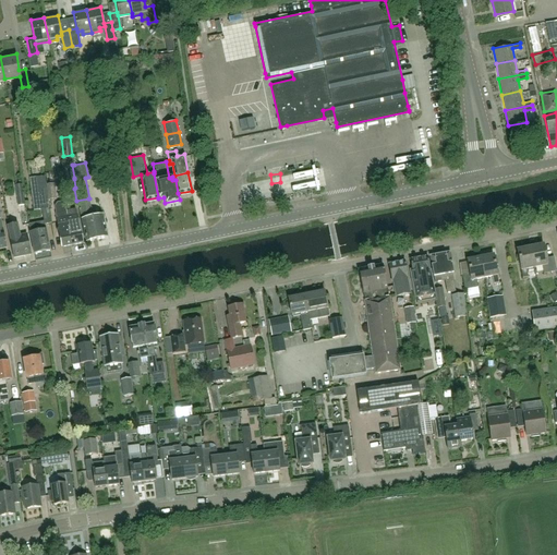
[(45,183),(46,197),(56,196),(53,181),(45,182),(44,177),(29,178),(31,184),(45,183)]
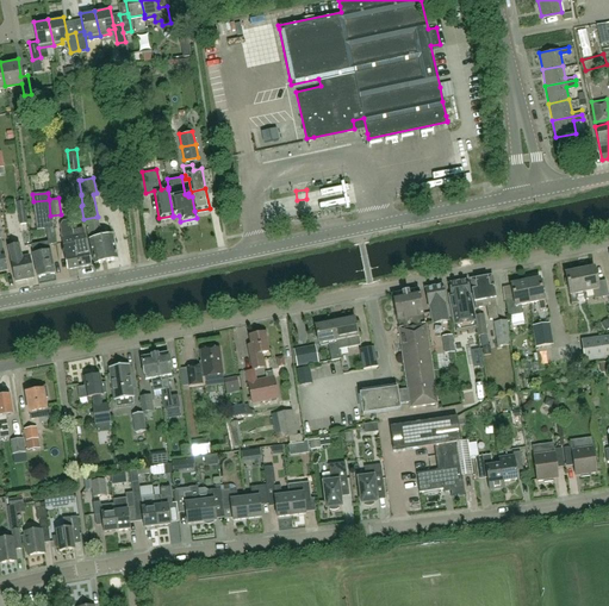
[(28,222),(25,199),(18,200),(20,223),(28,222)]
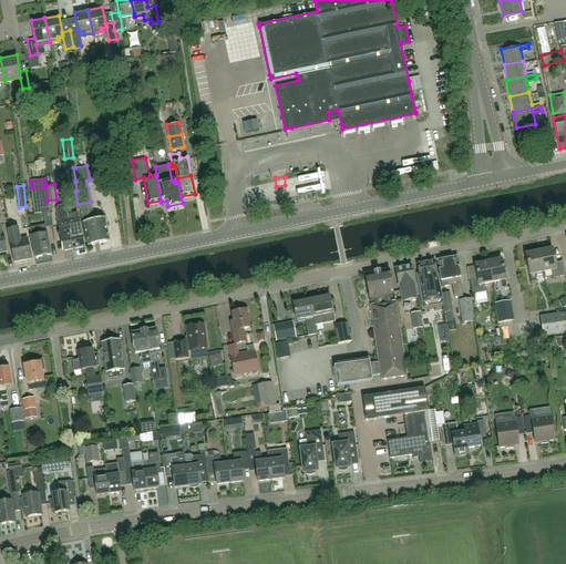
[(34,211),(41,209),(48,208),(47,201),(45,186),(31,187),(34,211)]
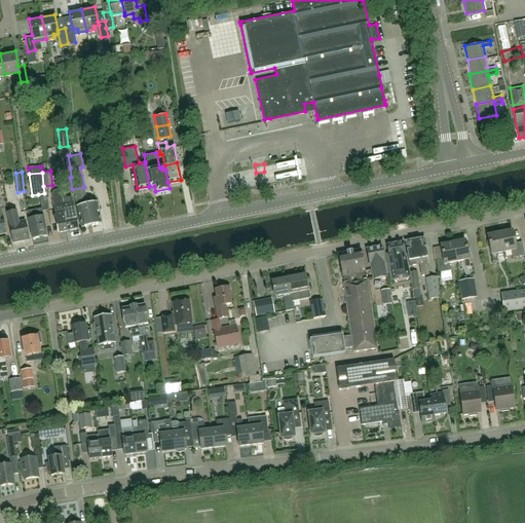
[(86,202),(83,187),(72,189),(80,226),(101,222),(96,200),(86,202)]
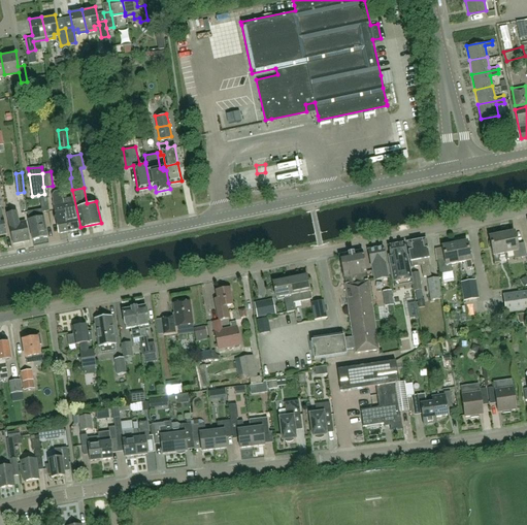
[(63,206),(64,206),(62,197),(60,189),(54,190),(52,193),(53,198),(54,199),(53,201),(52,201),(58,231),(67,230),(64,219),(66,218),(65,212),(64,214),(63,206)]
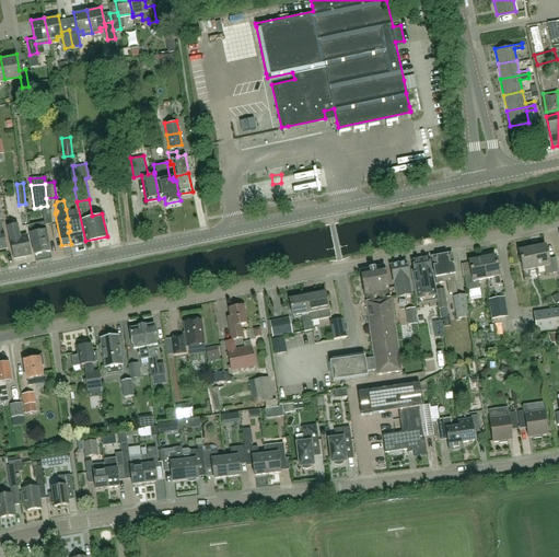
[(68,232),(71,244),(82,242),(77,215),(74,207),(66,209),(68,219),(67,219),(68,227),(69,225),(70,231),(68,232)]
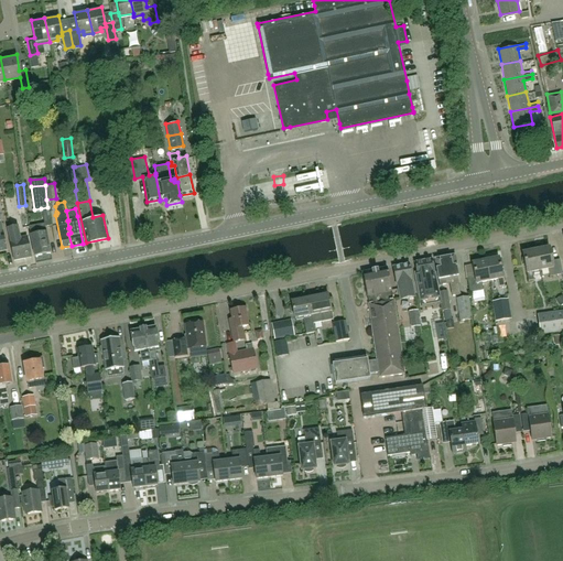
[(50,250),(44,225),(43,222),(28,225),(30,234),(29,234),(33,254),(50,250)]
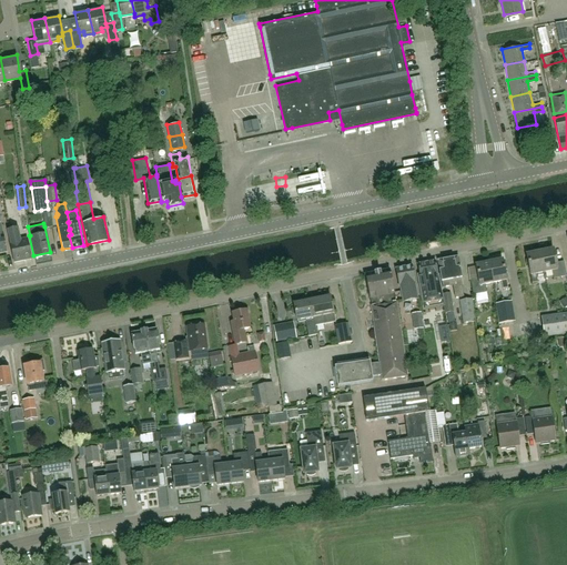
[(17,225),(7,228),(13,260),(30,256),(27,236),(19,238),(17,225)]
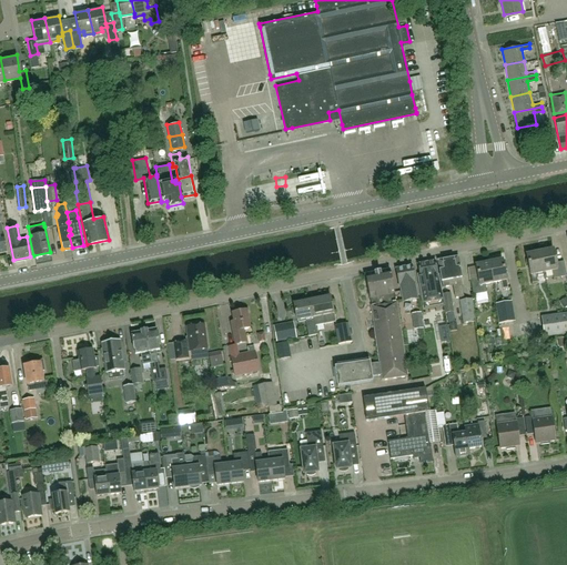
[(553,246),(539,250),(544,270),(552,269),(553,276),(566,273),(563,259),(555,261),(553,246)]
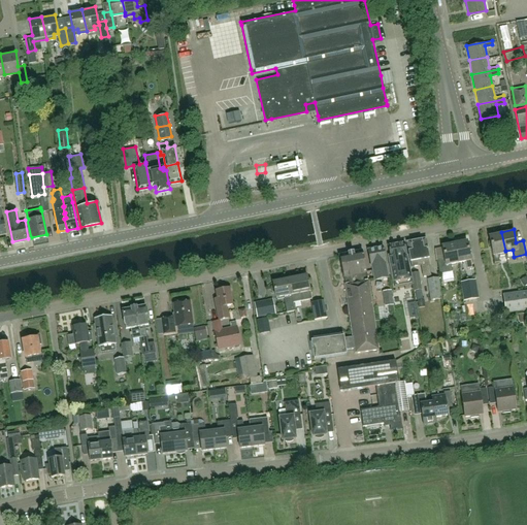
[(505,251),(501,232),(488,234),(494,261),(499,260),(497,253),(505,251)]
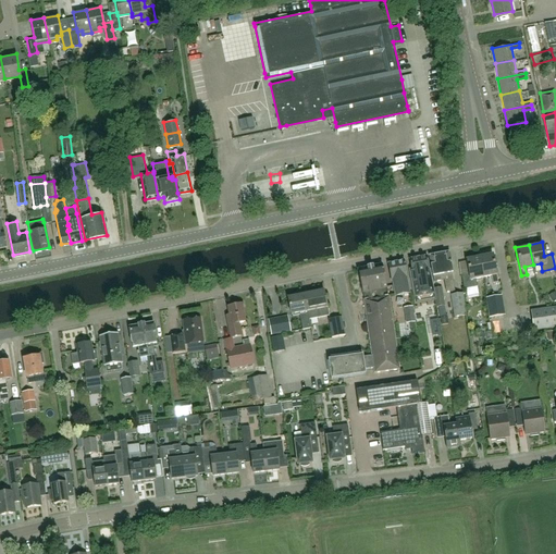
[(448,249),(440,251),(444,278),(446,291),(454,288),(451,270),(453,270),(448,249)]
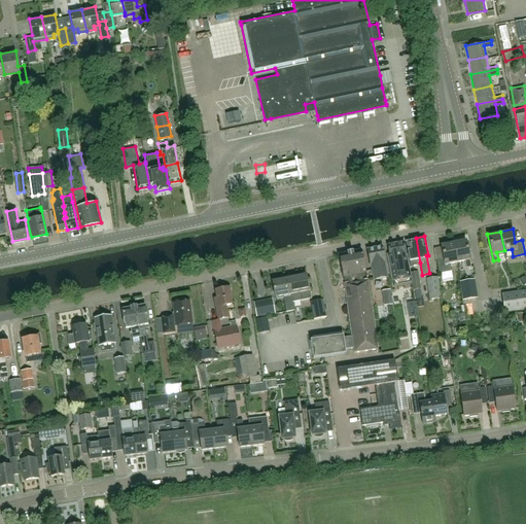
[(416,238),(406,240),(410,264),(420,263),(416,238)]
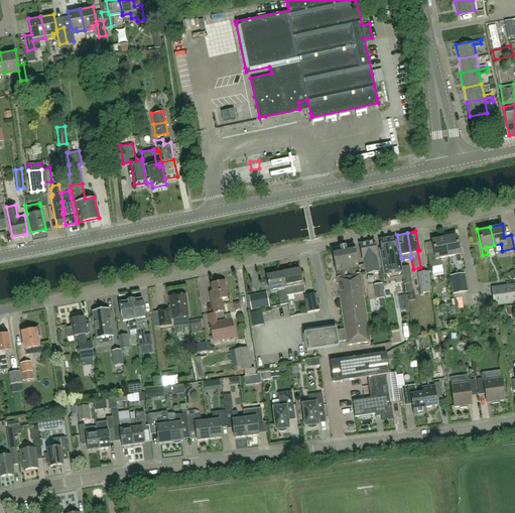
[(456,233),(443,236),(446,255),(455,253),(456,260),(461,259),(456,233)]
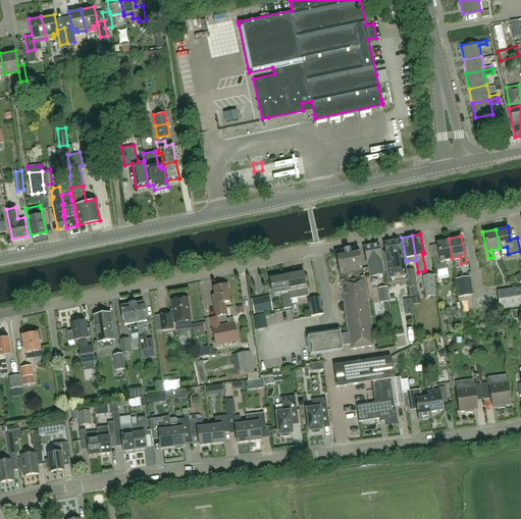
[(406,277),(399,238),(383,241),(385,253),(383,253),(388,280),(406,277)]
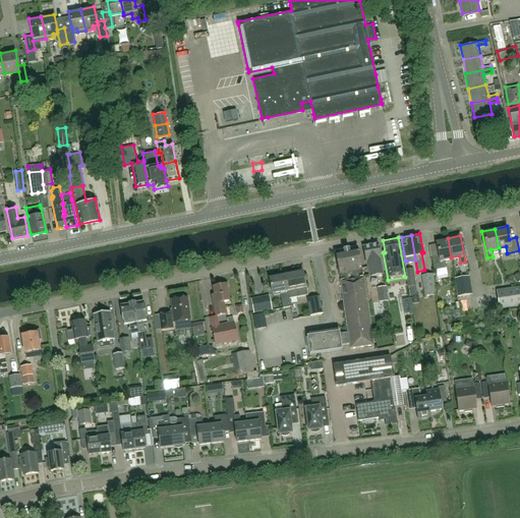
[(451,257),(448,238),(436,240),(438,253),(430,255),(434,269),(446,266),(445,259),(451,257)]
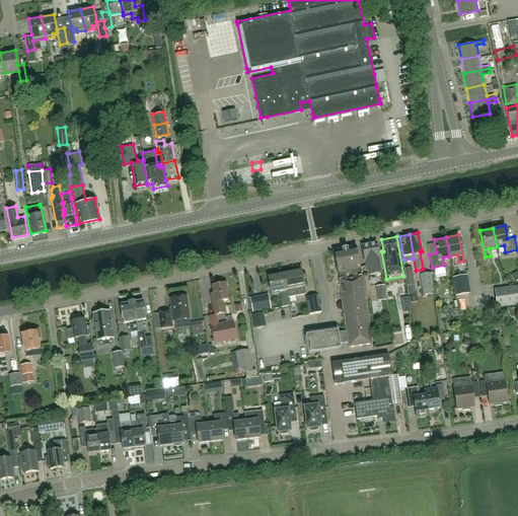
[(378,256),(375,240),(361,243),(364,260),(365,260),(368,273),(380,271),(377,256),(378,256)]
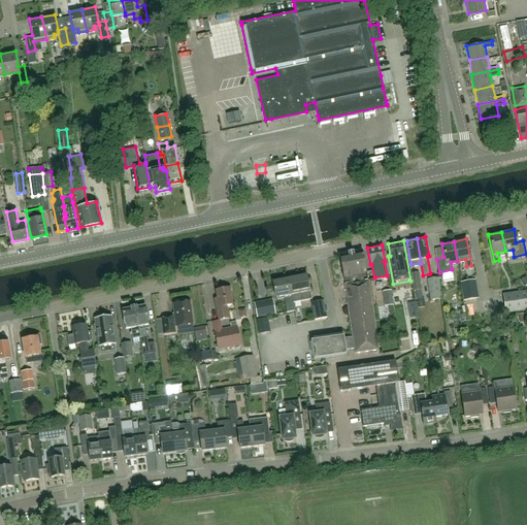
[(343,275),(344,282),(367,279),(366,270),(362,249),(338,253),(342,275),(343,275)]
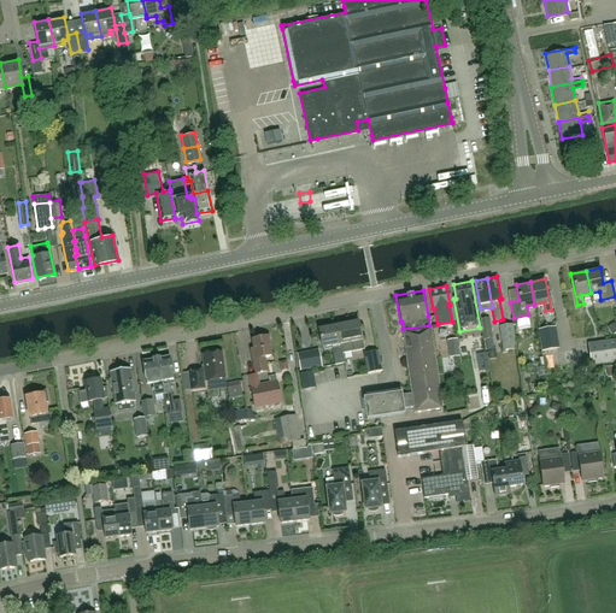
[(336,323),(342,351),(364,347),(359,318),(336,323)]
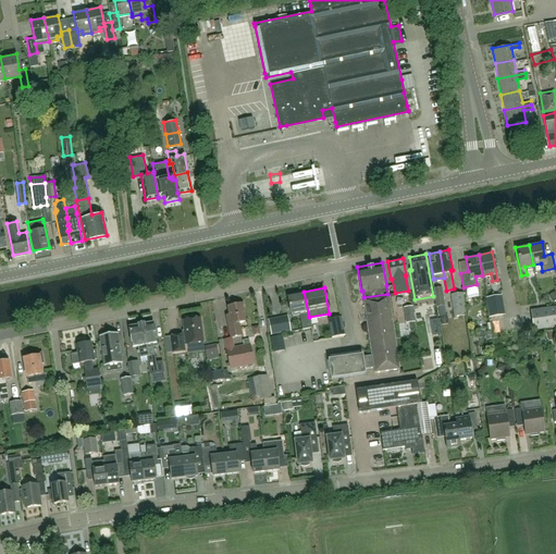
[(434,292),(435,305),(444,304),(442,291),(434,292)]
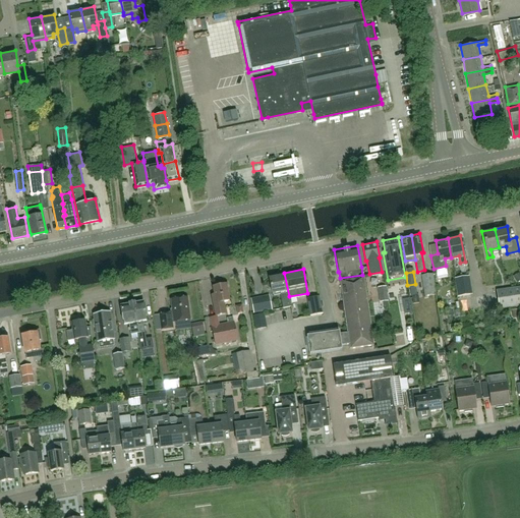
[(432,272),(421,274),(424,294),(436,293),(432,272)]
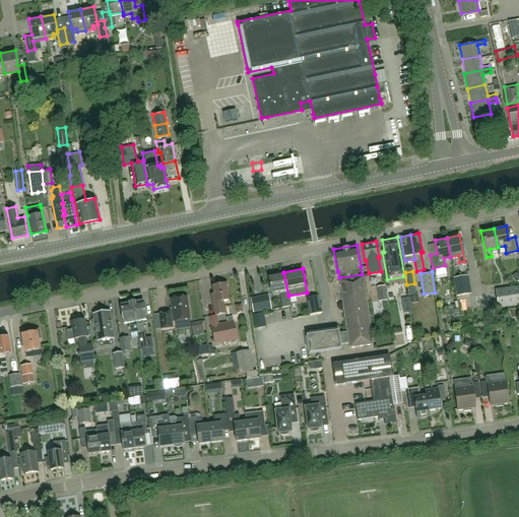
[(288,296),(283,272),(268,275),(271,292),(278,291),(281,306),(289,304),(287,296),(288,296)]
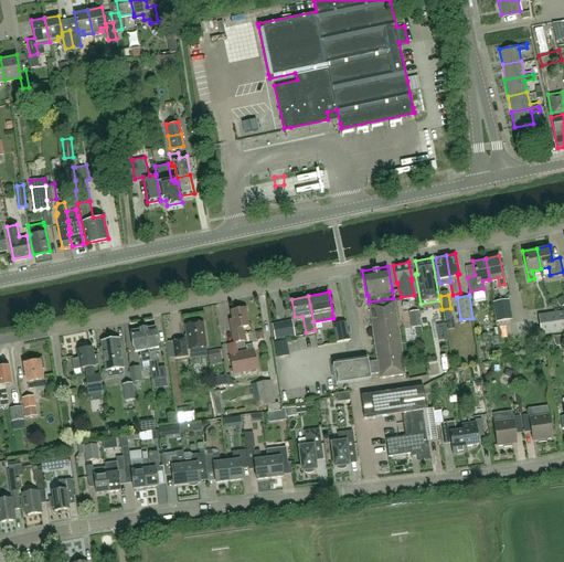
[(395,297),(393,298),(369,301),(371,315),(365,316),(366,322),(371,322),(376,358),(379,370),(380,375),(406,372),(395,297)]
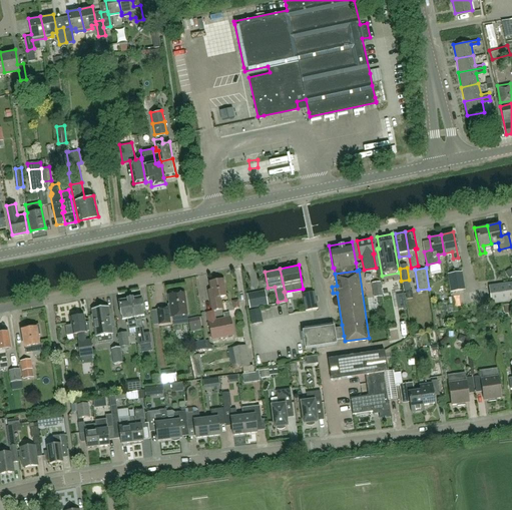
[(460,271),(447,273),(450,290),(462,289),(460,271)]
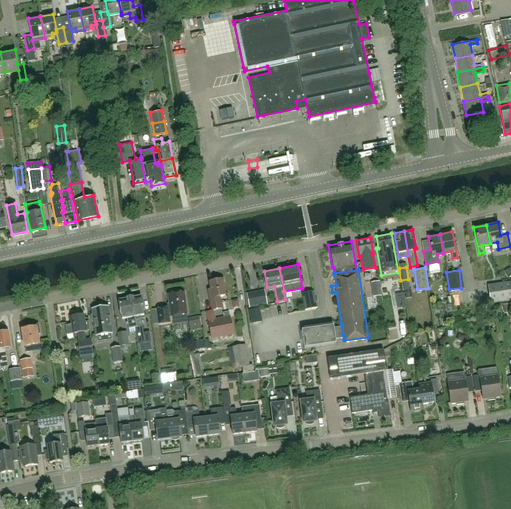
[(225,293),(221,277),(216,278),(215,277),(212,278),(211,279),(209,280),(211,288),(208,288),(212,308),(221,306),(218,295),(225,293)]
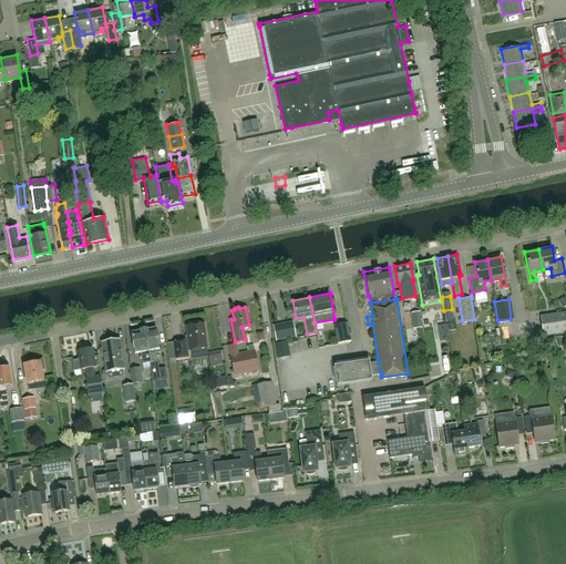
[(412,326),(421,325),(419,309),(411,310),(412,326)]
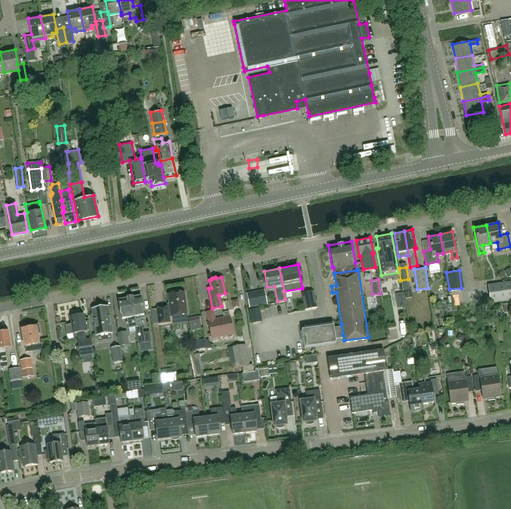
[(510,280),(487,284),(490,301),(510,298),(510,280)]
